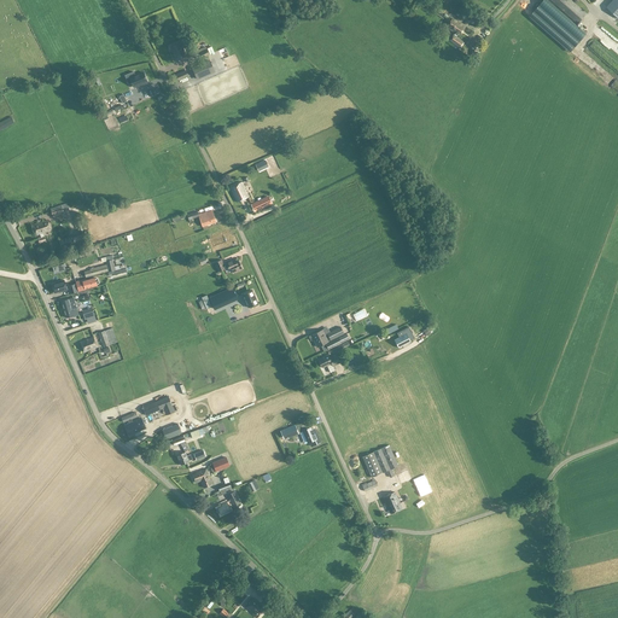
[(543,0),(530,16),(571,52),(587,34),(577,25),(578,24),(587,13),(570,0),(551,0),(576,22),(575,23),(547,0),(543,0)]
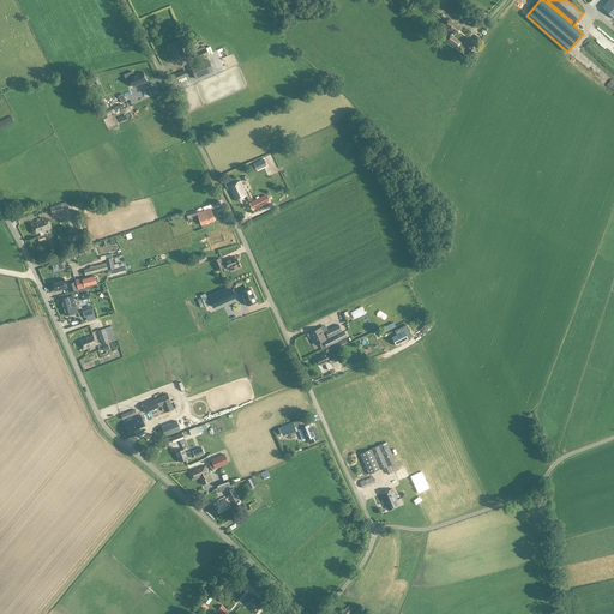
[(613,0),(608,0),(603,7),(613,17),(613,0)]
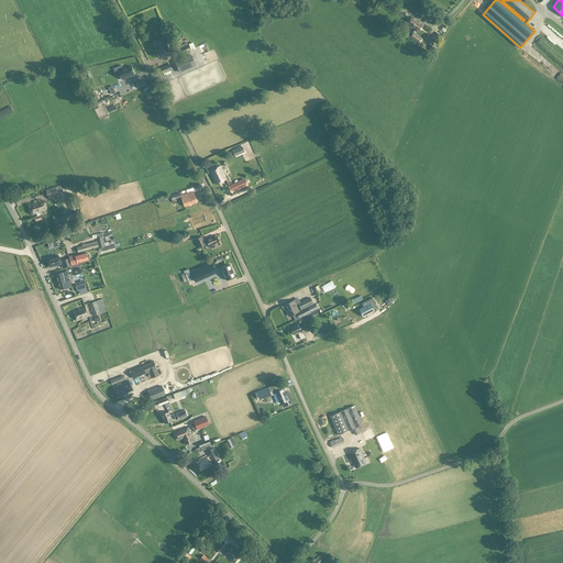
[(416,34),(417,32),(418,32),(423,24),(412,17),(407,24),(415,31),(414,32),(412,32),(409,36),(419,44),(422,39),(416,34)]
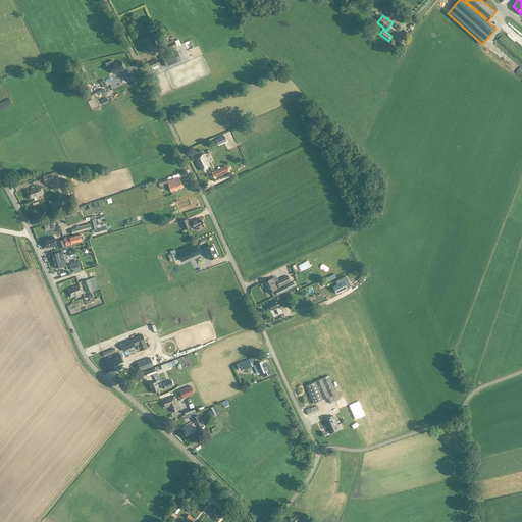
[(153,36),(144,39),(149,51),(157,48),(153,38),(153,36)]
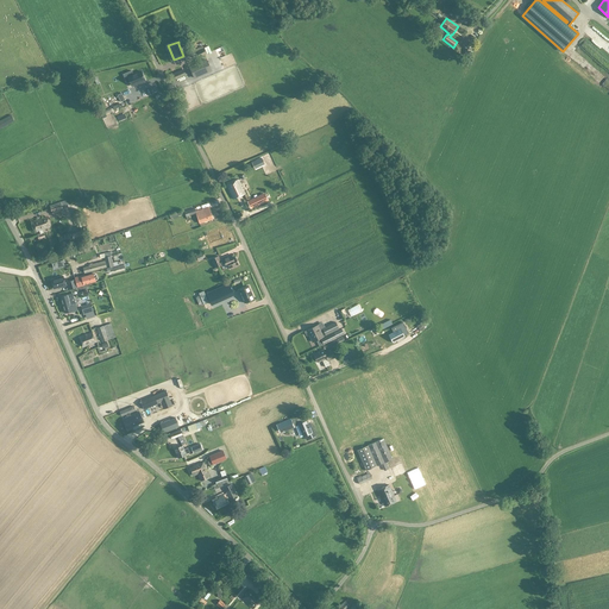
[(207,54),(203,48),(195,52),(198,58),(207,54)]
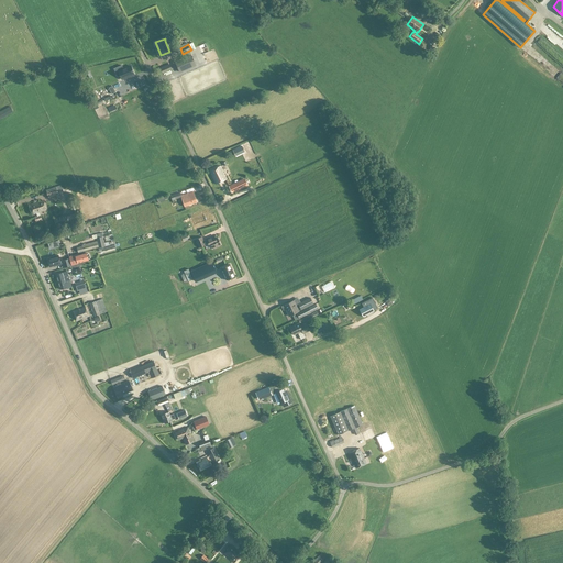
[(544,67),(547,64),(532,50),(529,54),(544,67)]
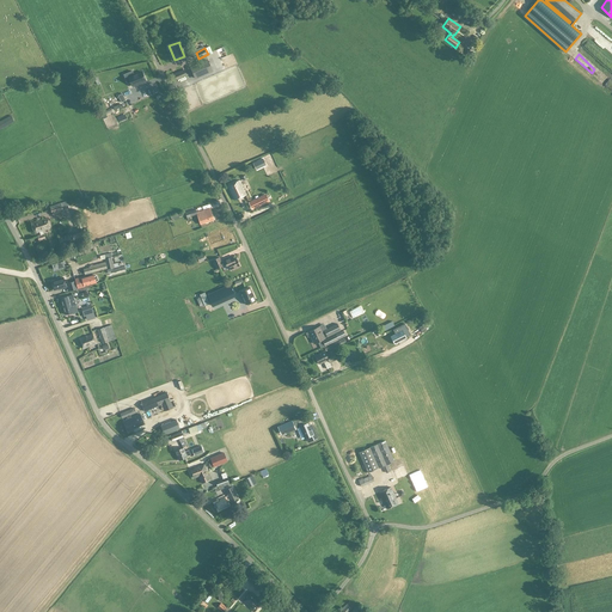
[(201,71),(194,74),(196,78),(213,71),(208,60),(199,63),(201,71)]
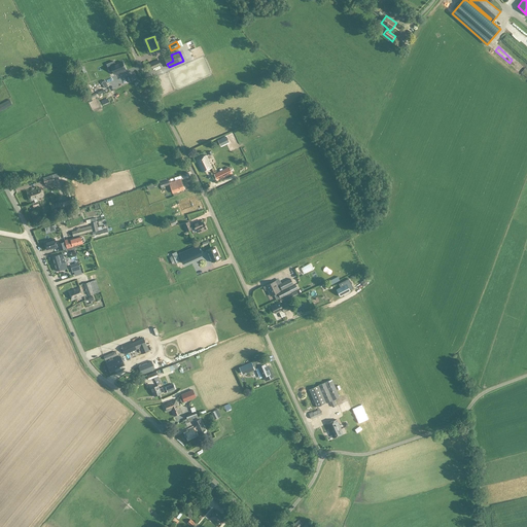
[(159,61),(150,64),(152,69),(161,65),(159,61)]
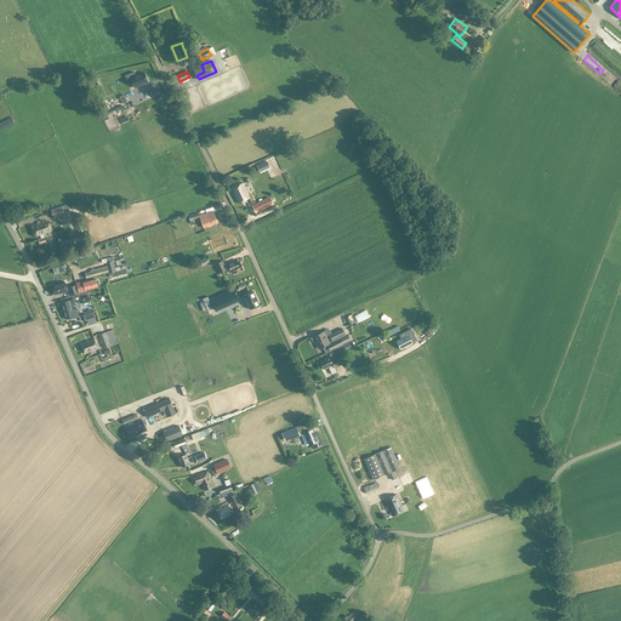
[(135,87),(148,83),(144,73),(136,77),(135,73),(126,77),(130,85),(132,84),(135,87)]
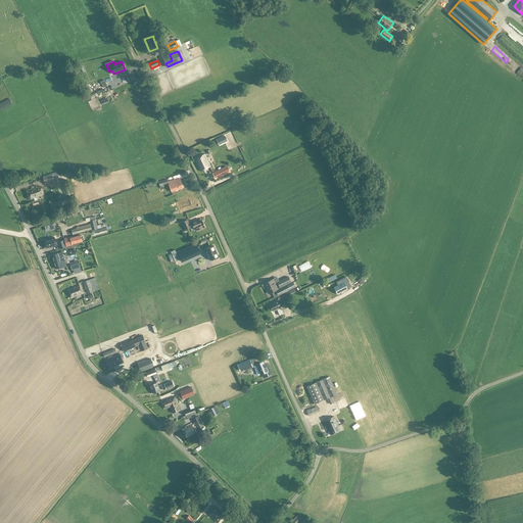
[(92,73),(93,78),(102,75),(99,66),(88,70),(89,74),(92,73)]
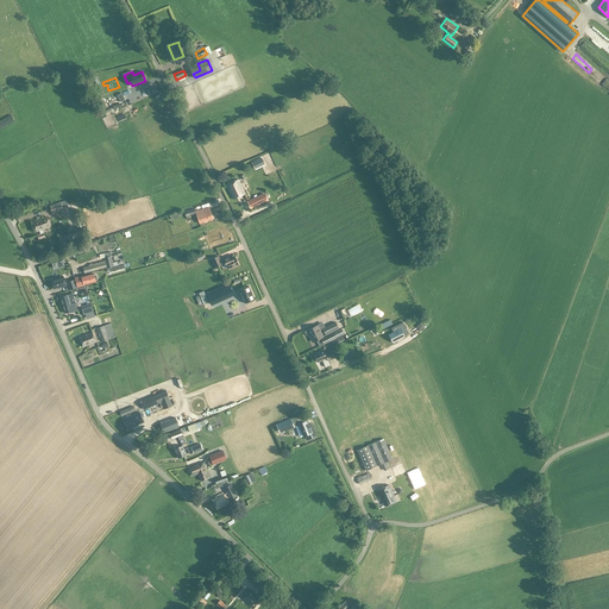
[(101,111),(107,107),(102,96),(95,100),(101,111)]
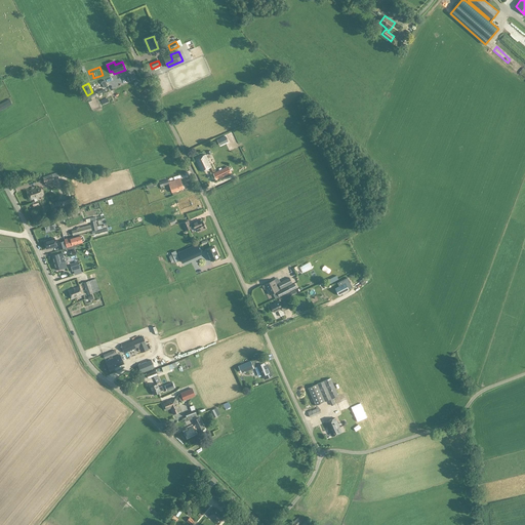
[(9,99),(0,104),(0,110),(12,104),(9,99)]
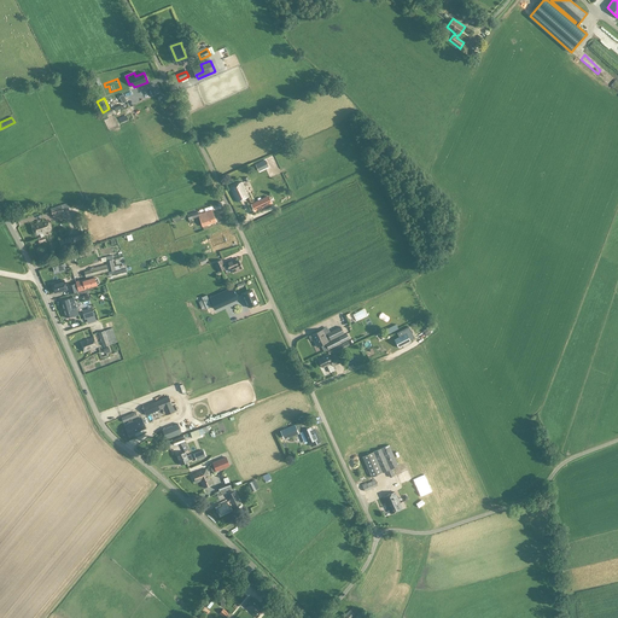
[(249,197),(242,182),(231,187),(237,202),(249,197)]
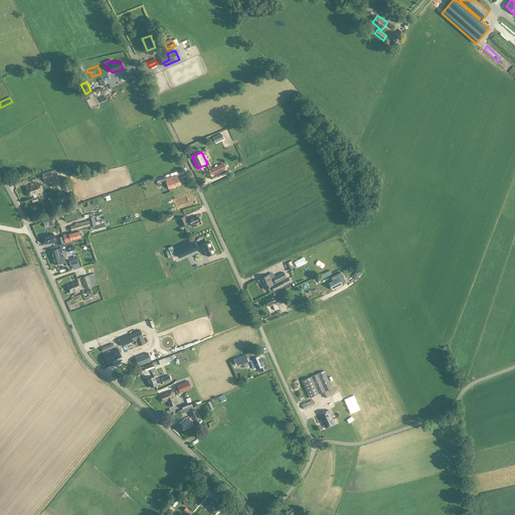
[(212,175),(226,169),(223,164),(210,171),(212,175)]
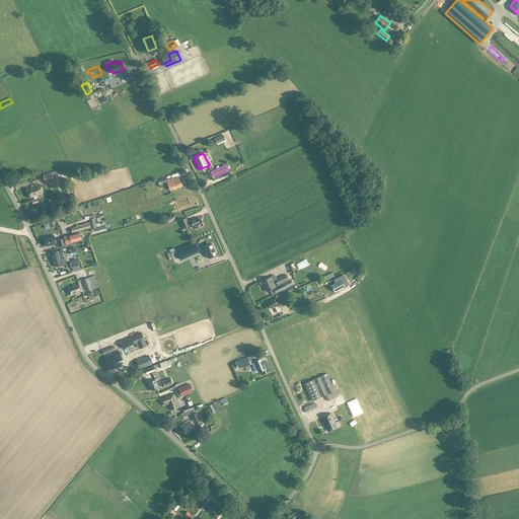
[(44,182),(53,179),(53,178),(58,177),(56,171),(42,175),(44,182)]
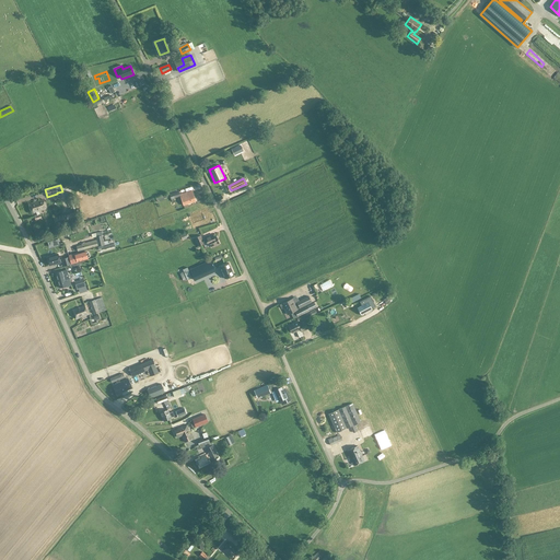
[(186,194),(181,195),(179,191),(170,195),(171,199),(181,196),(184,206),(196,201),(193,191),(188,193),(189,194),(186,195),(186,194)]
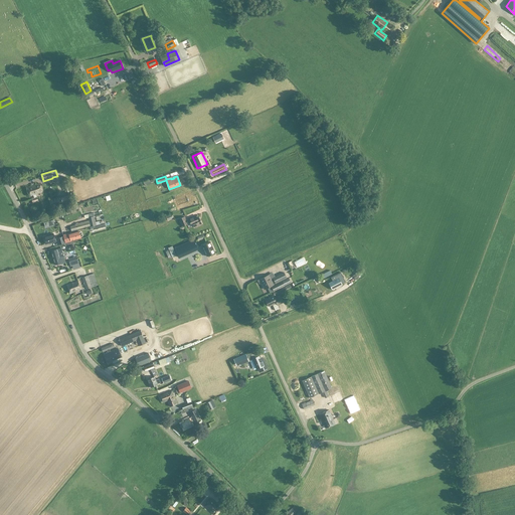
[(33,186),(33,185),(27,187),(30,196),(33,195),(34,198),(32,198),(33,203),(38,201),(37,197),(36,197),(36,194),(39,192),(40,193),(40,192),(42,191),(39,183),(33,186)]
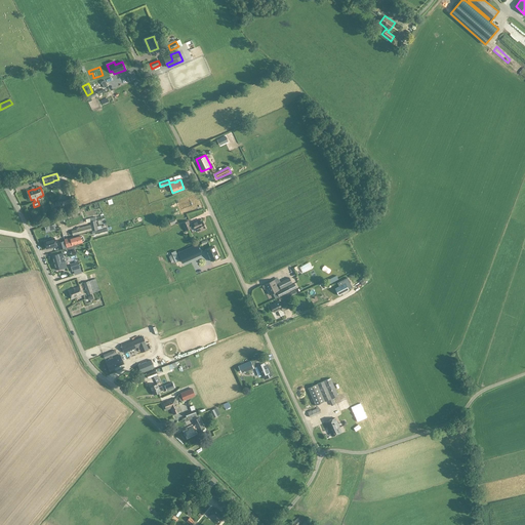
[(65,209),(64,205),(62,200),(50,204),(53,212),(65,209)]
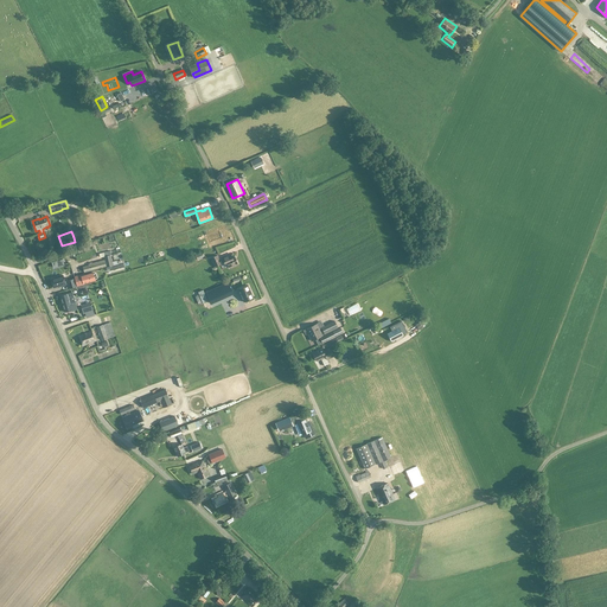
[(104,256),(107,267),(114,266),(113,262),(110,254),(112,254),(110,250),(103,251),(104,256)]
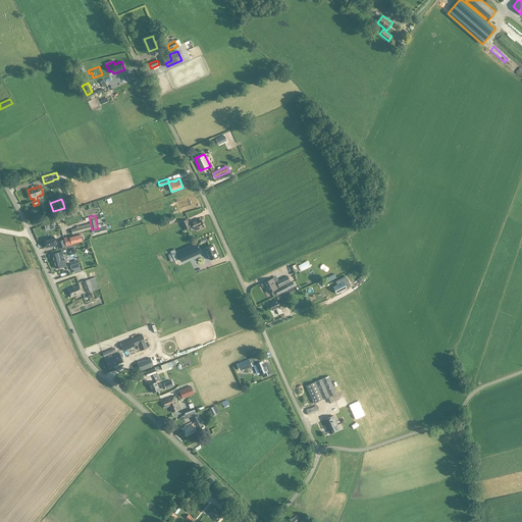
[(191,226),(193,225),(194,226),(195,226),(197,230),(205,227),(202,221),(200,221),(199,218),(192,221),(192,222),(189,223),(188,219),(181,222),(185,229),(191,226)]
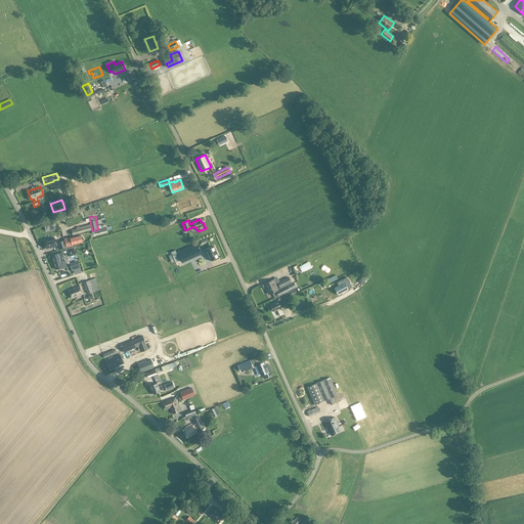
[(92,230),(91,225),(90,225),(77,228),(77,229),(72,230),(73,234),(92,230)]
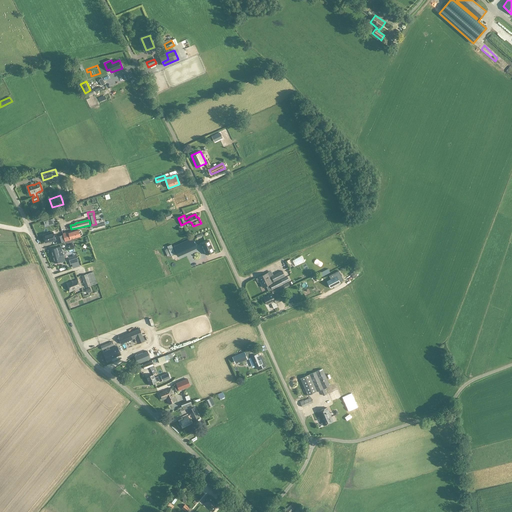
[(79,230),(72,232),(72,231),(63,234),(64,235),(65,241),(71,240),(71,239),(80,236),(82,235),(82,234),(82,231),(80,231),(79,231),(79,230)]
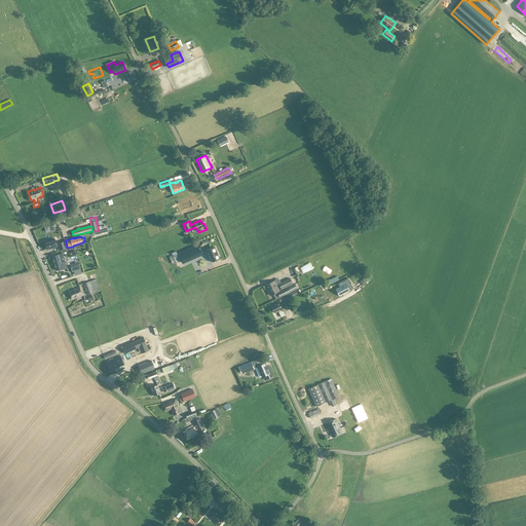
[(44,242),(46,250),(53,248),(53,249),(58,248),(54,238),(48,240),(48,241),(44,242)]
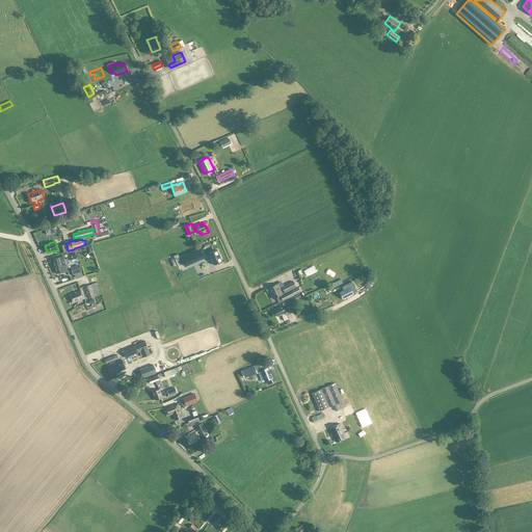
[(200,247),(181,257),(185,266),(204,258),(200,247)]
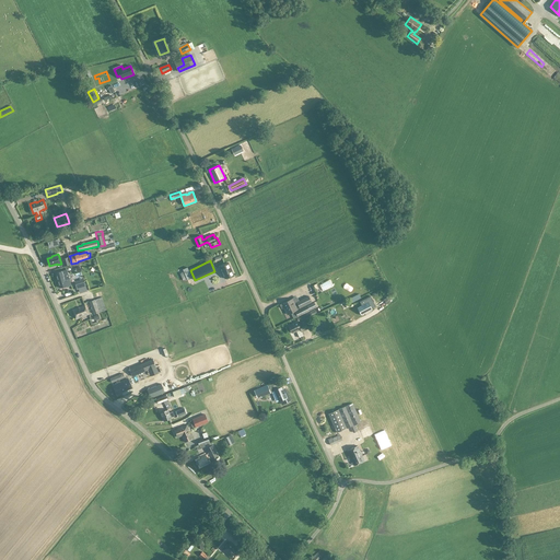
[(220,267),(225,279),(234,275),(229,263),(220,267)]
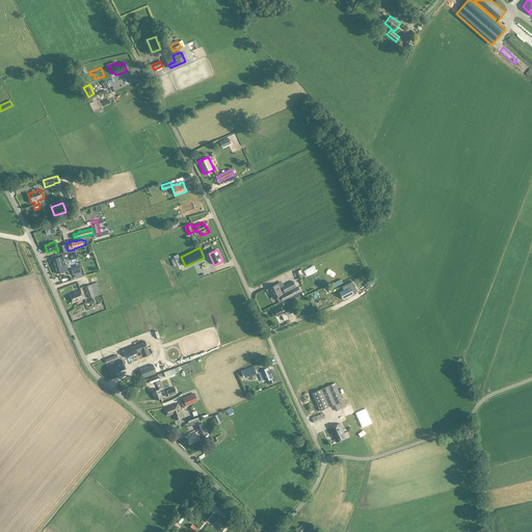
[(178,266),(182,264),(178,255),(174,256),(178,266)]
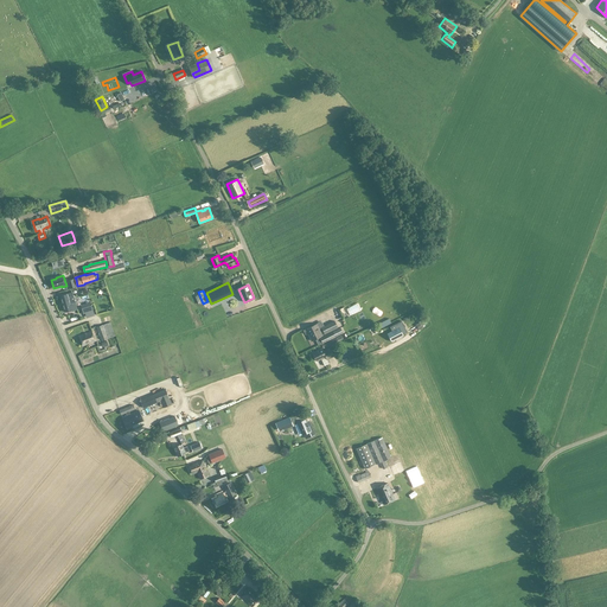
[(61,296),(65,312),(72,310),(72,311),(77,310),(75,302),(72,293),(68,294),(61,296)]
